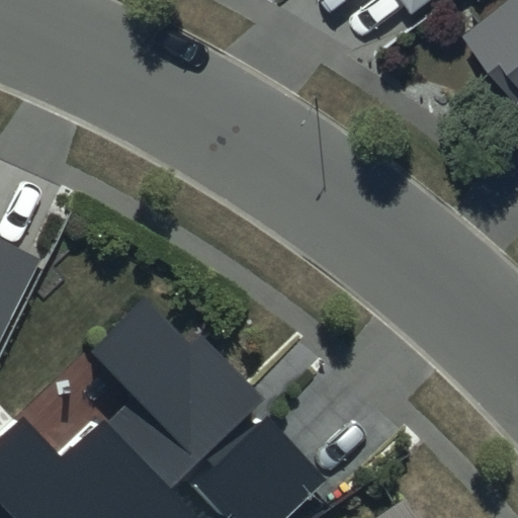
[(398,0),(411,16),(432,0),(398,0)]
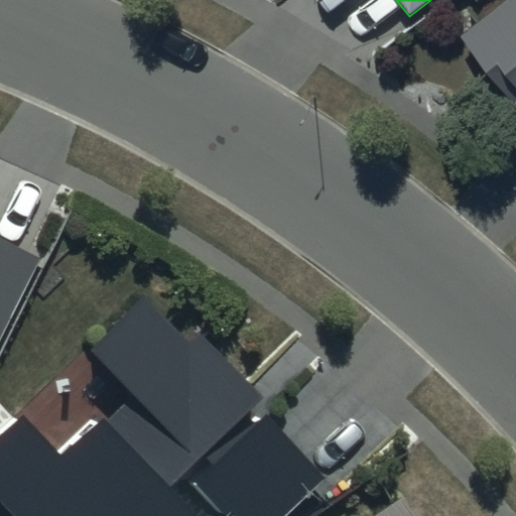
[(515,0),(505,0),(460,37),(513,104),(515,101),(515,0)]
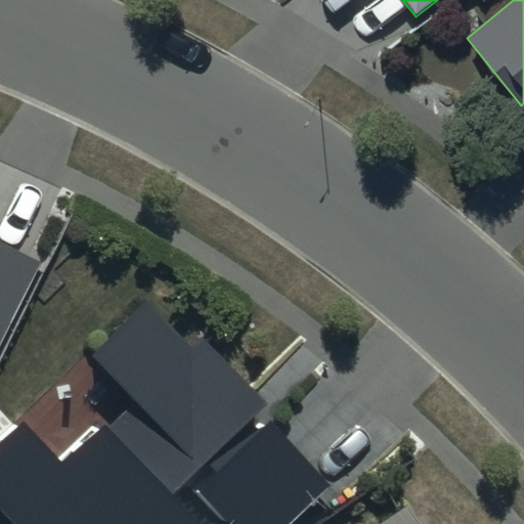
[(0,347),(43,262),(0,239),(0,347)]
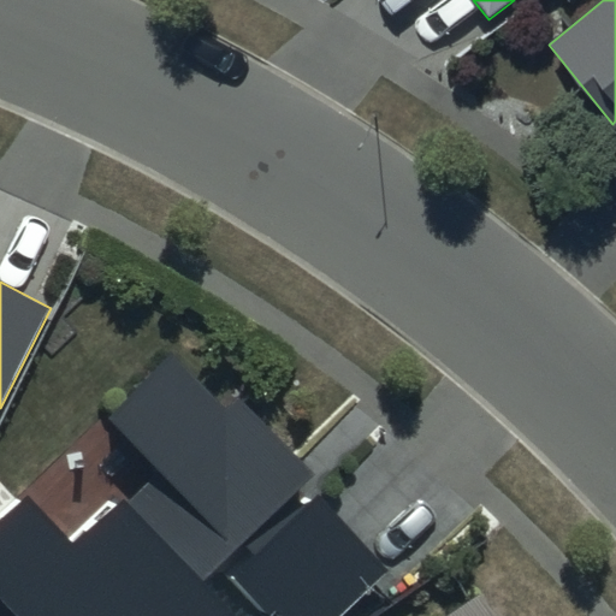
[(227,408),(173,349),(102,414),(153,469),(75,542),(29,492),(0,519),(0,600),(15,615),(224,615),(195,585),(218,563),(260,609),(267,603),(279,615),(342,615),(392,570),(319,492),(307,503),(296,491),(315,473),(242,395),(227,408)]
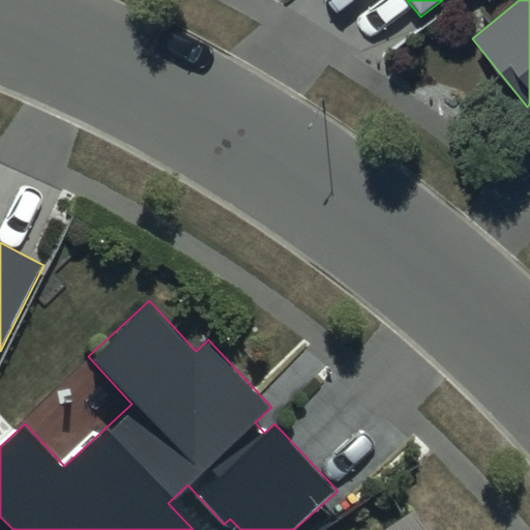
[(422,529),(412,513),(387,529),(422,529)]
